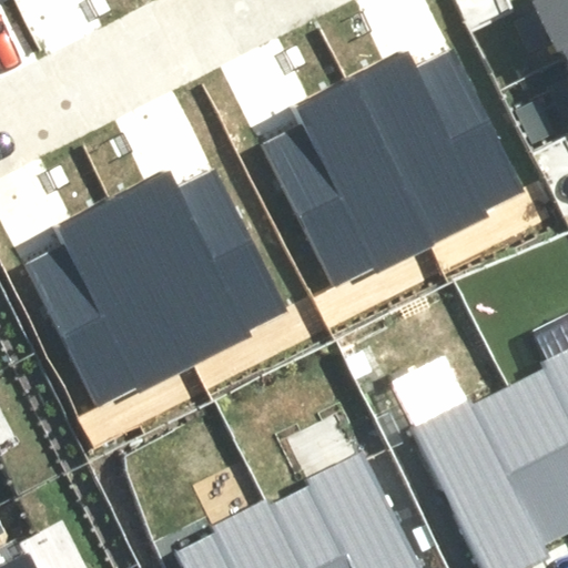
[(567,0),(534,0),(549,31),(555,29),(561,42),(567,39),(567,0)]
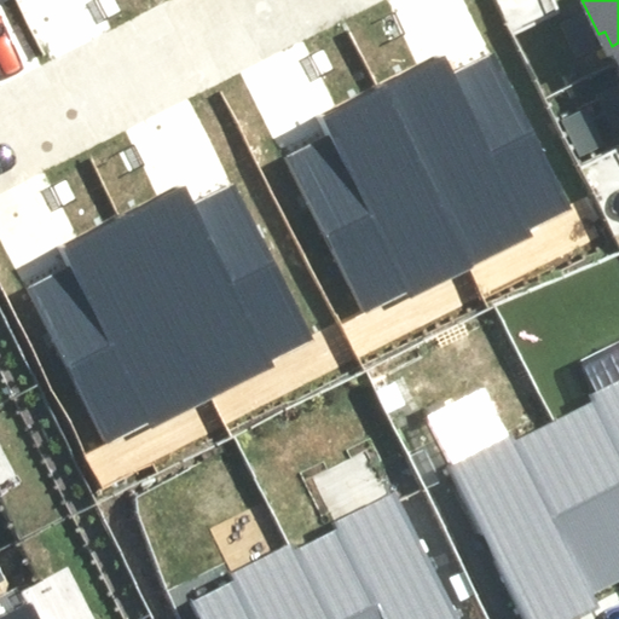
[(470,260),(572,209),(495,55),(452,75),(441,55),(382,84),(470,260)]
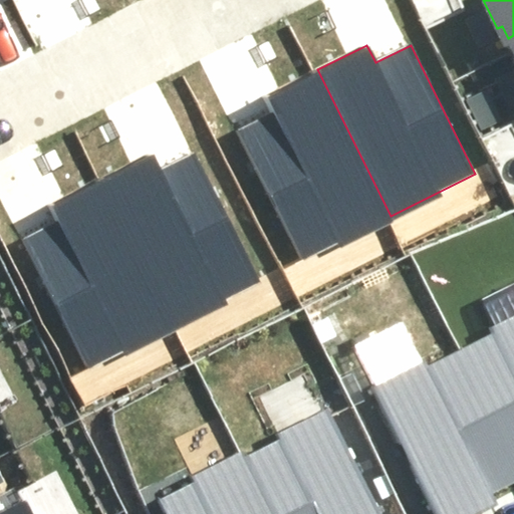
[(240,130),(305,259),(391,216),(317,69),(267,94),(275,112),(240,130)]
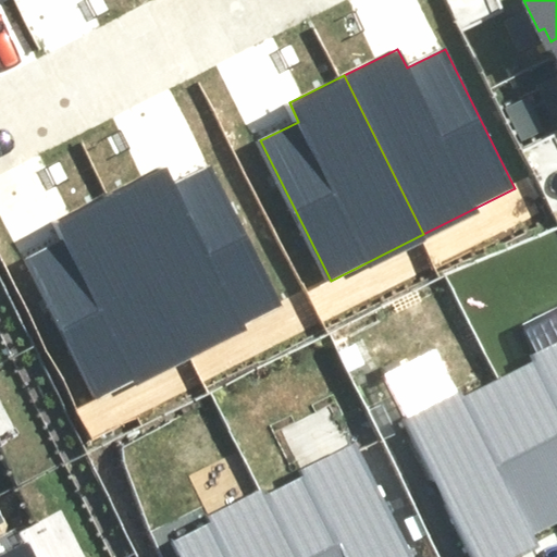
[(187,354),(279,308),(209,169),(171,187),(161,169),(108,195),(187,354)]
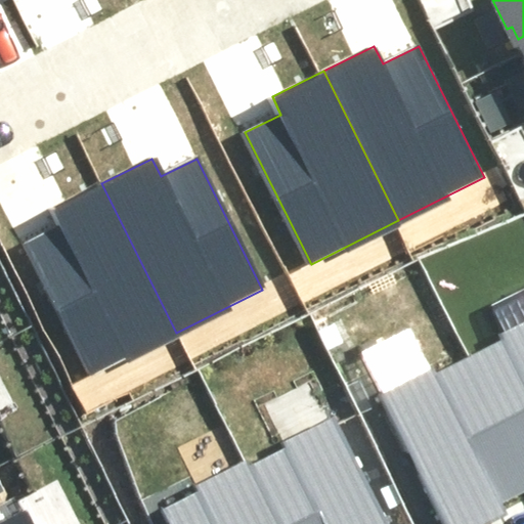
[(24,245),(89,377),(176,333),(101,183),(50,209),(58,227),(24,245)]
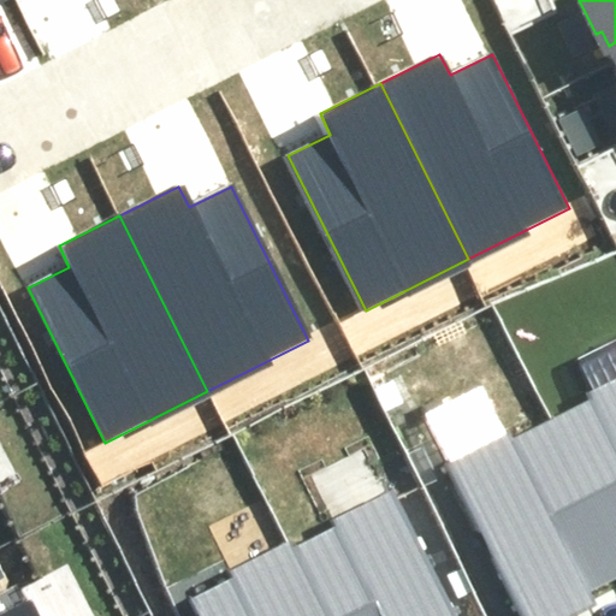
[(596,385),(546,408),(615,555),(615,365),(592,377),(596,385)]
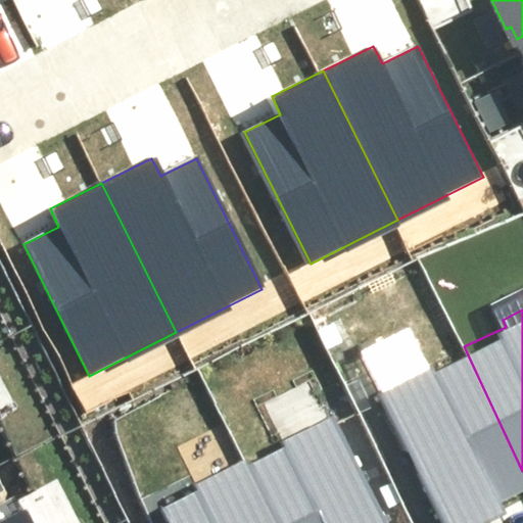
[(418,372),(383,388),(445,522),(461,522),(507,503),(500,487),(522,476),(522,471),(464,346),(463,341),(414,364),(418,372)]
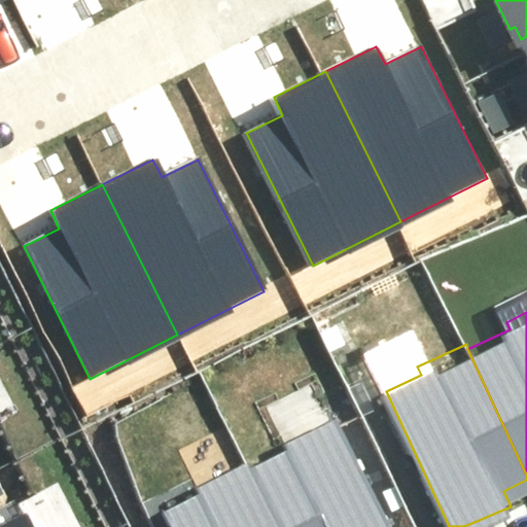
[(289,440),(247,459),(279,526),(391,526),(336,408),(285,431),(289,440)]
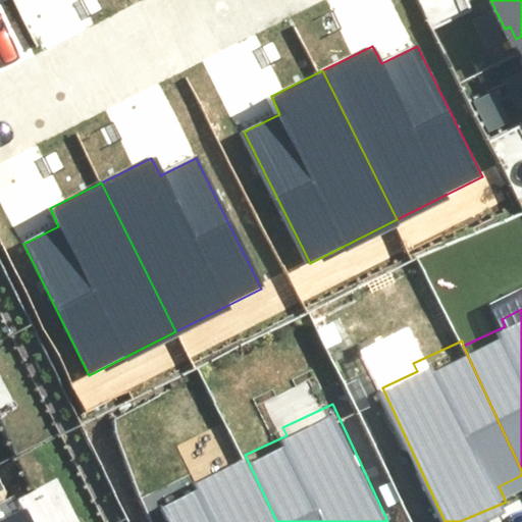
[(197,479),(162,496),(174,521),(276,521),(245,455),(243,449),(193,471),(197,479)]
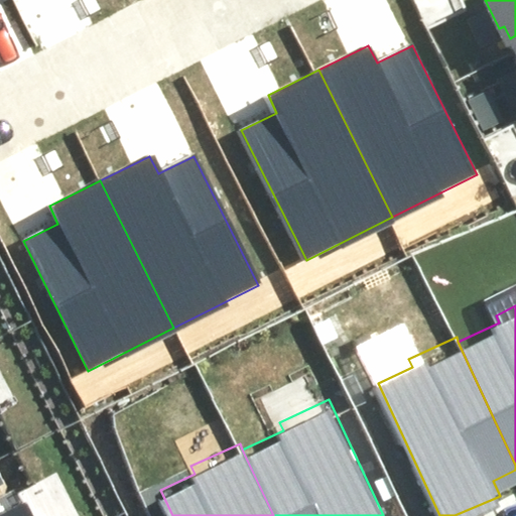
[(0,515),(34,515),(22,492),(0,502),(0,515)]
